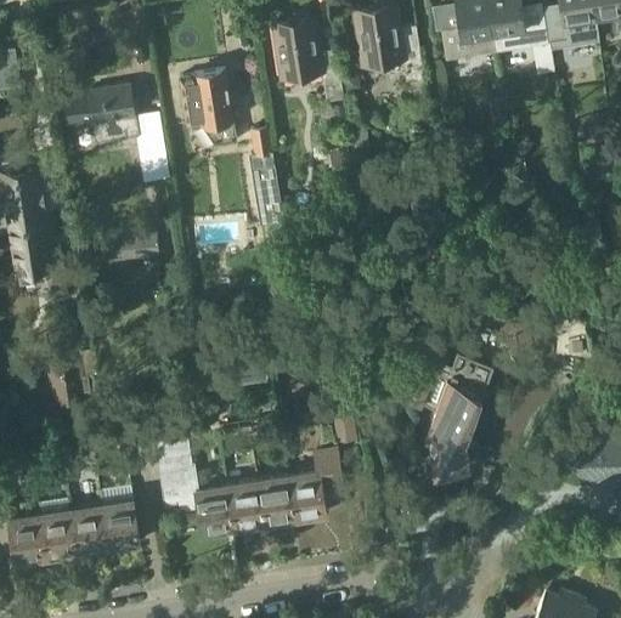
[(445,60),(478,55),(496,52),(487,0),(456,0),(459,27),(440,29),(445,60)]
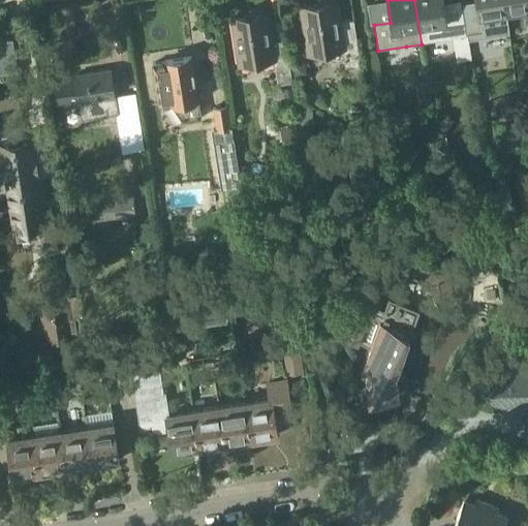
[(444,14),(442,0),(414,0),(422,44),(465,37),(461,12),(444,14)]
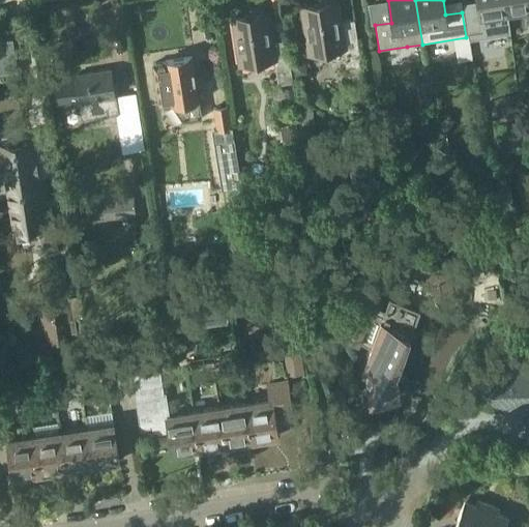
[(491,18),(507,16),(504,0),(476,0),(478,8),(464,11),(468,37),(493,33),(491,18)]
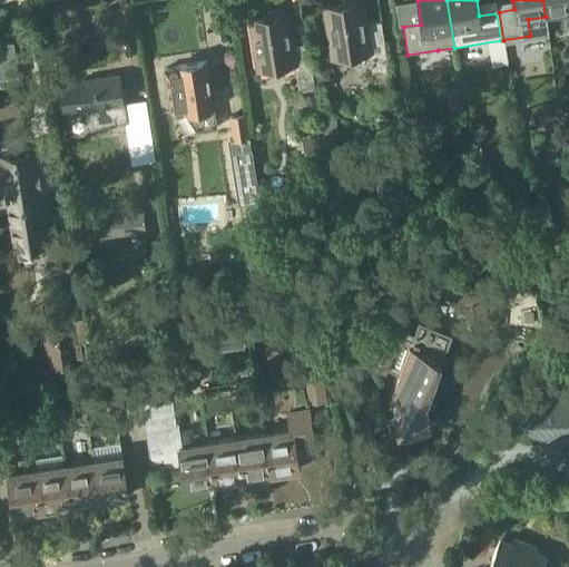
[(568,29),(568,0),(542,0),(546,17),(561,15),(565,30),(568,29)]
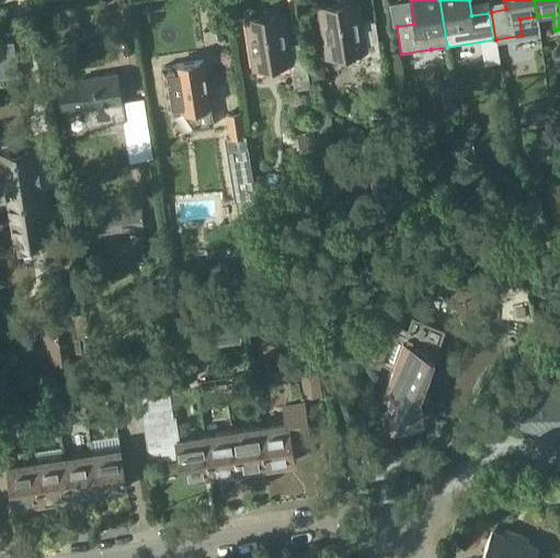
[(360,26),(356,4),(319,10),(327,59),(363,54),(366,77),(383,73),(375,24),(360,26)]
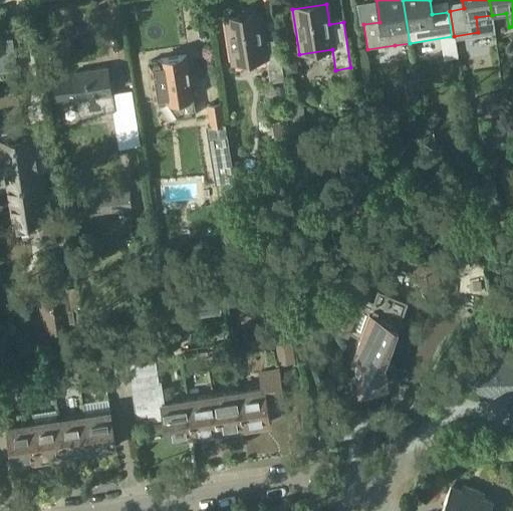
[(263,43),(259,15),(225,20),(232,65),(265,59),(269,84),(284,82),(277,41),(263,43)]
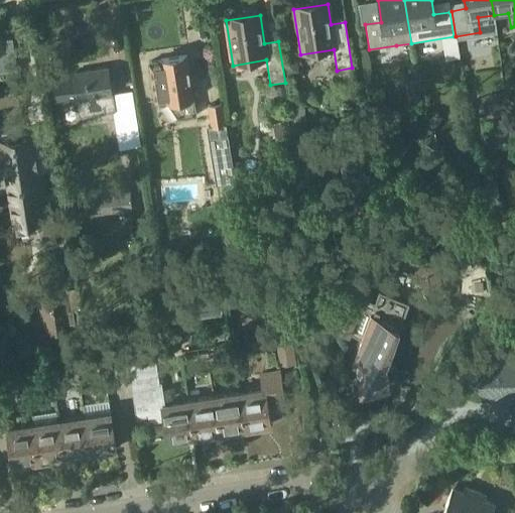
[(194,110),(192,100),(194,100),(186,57),(160,61),(160,62),(149,65),(156,105),(166,103),(166,104),(177,120),(196,118),(194,110)]
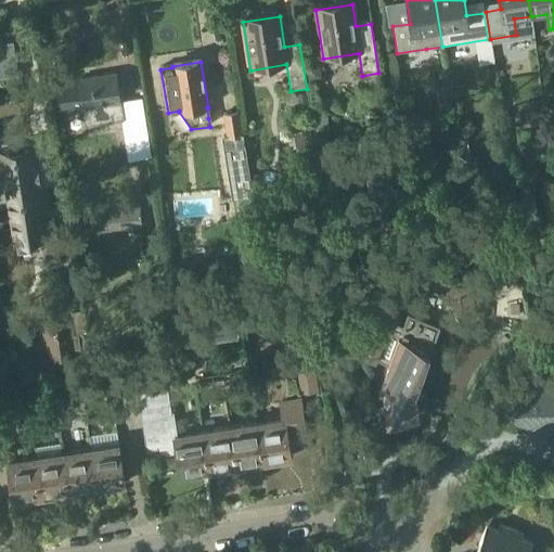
[(119,104),(114,75),(77,81),(78,84),(56,87),(61,112),(82,108),(85,127),(121,122),(128,164),(150,161),(147,146),(140,101),(119,104)]
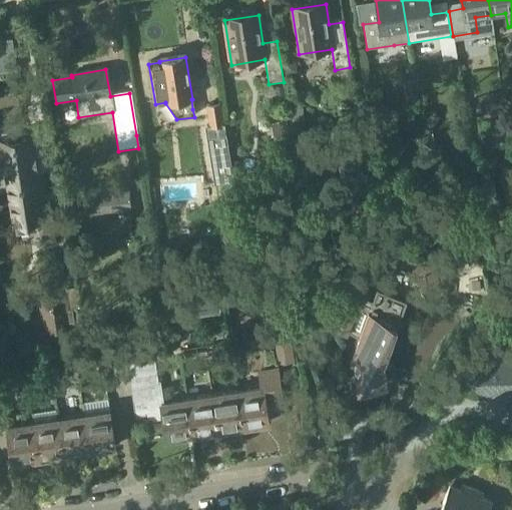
[(353,89),(350,75),(340,77),(342,91),(353,89)]
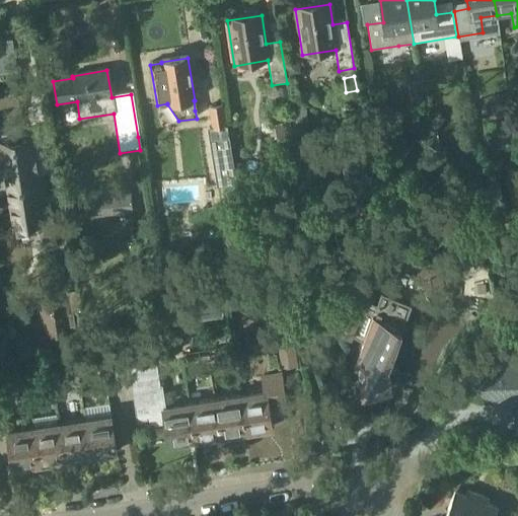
[(287,97),(286,88),(277,89),(279,99),(287,97)]
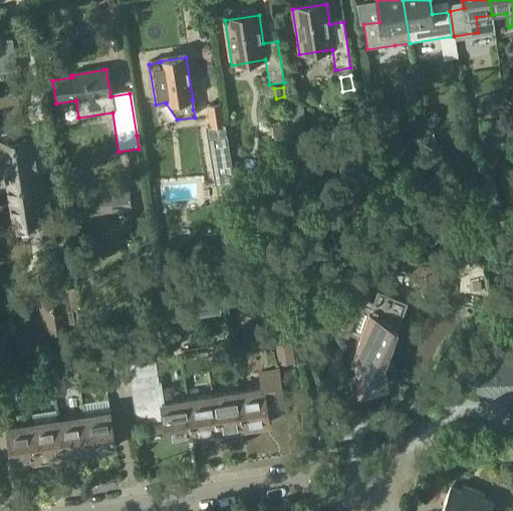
[(289,103),(293,131),(305,130),(303,110),(300,110),(299,102),(289,103)]
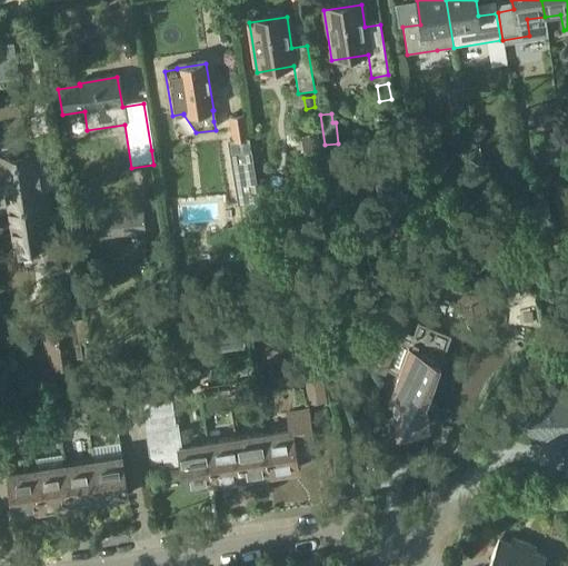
[(252,214),(261,212),(249,139),(249,140),(245,116),(229,119),(232,141),(228,141),(238,208),(251,206),(252,214)]
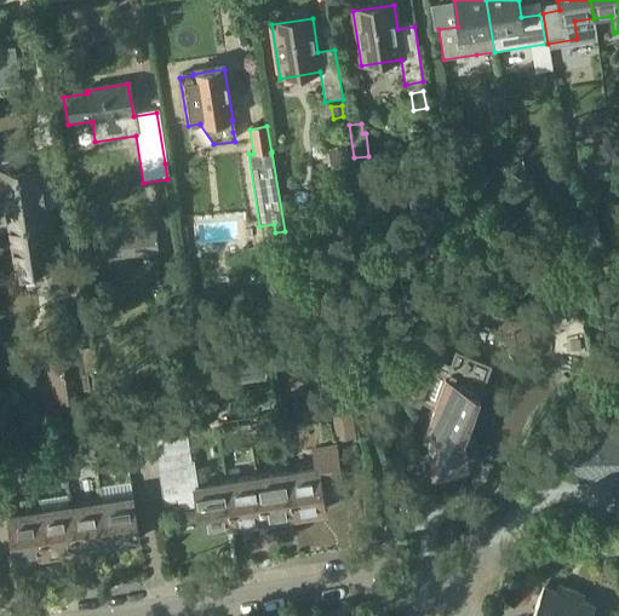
[(26,173),(24,170),(11,171),(10,176),(0,177),(0,208),(6,208),(16,269),(44,264),(49,293),(66,291),(58,246),(43,248),(38,224),(44,223),(35,171),(26,173)]
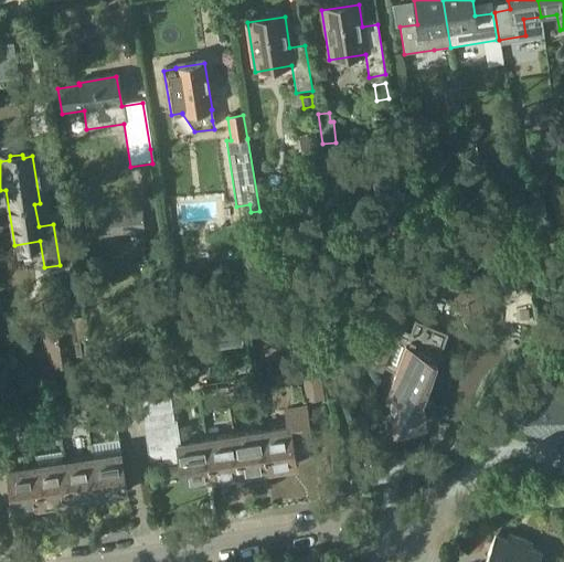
[(93,239),(145,233),(142,209),(91,214),(93,239)]
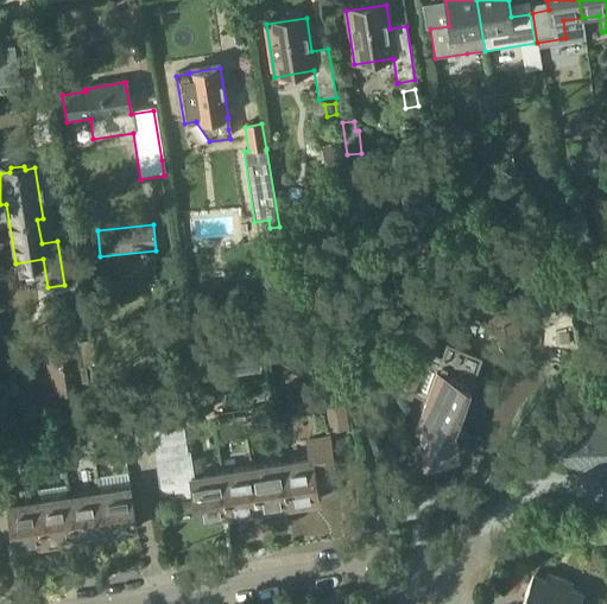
[(569,243),(583,241),(580,224),(566,228),(569,243)]
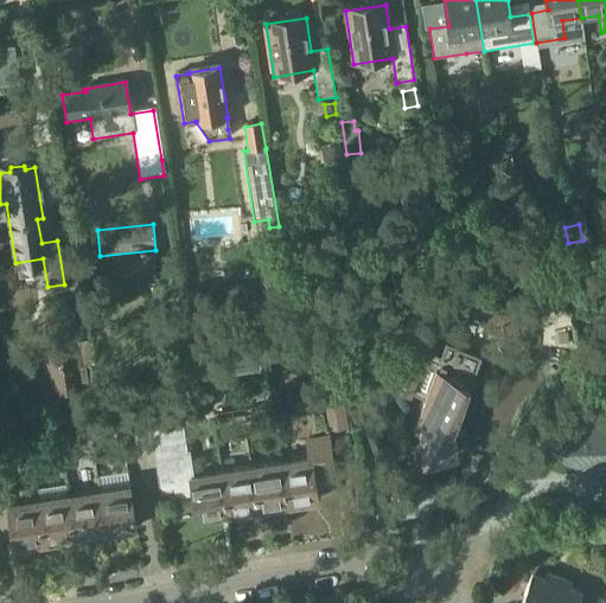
[(88,382),(84,367),(93,366),(89,341),(76,344),(77,347),(49,351),(51,367),(48,367),(49,376),(52,374),(55,392),(78,389),(77,383),(88,382)]
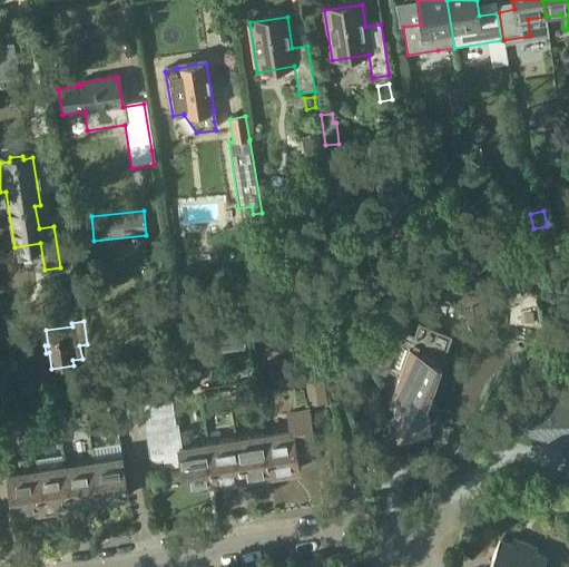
[(301,338),(314,336),(313,321),(300,322),(301,338)]
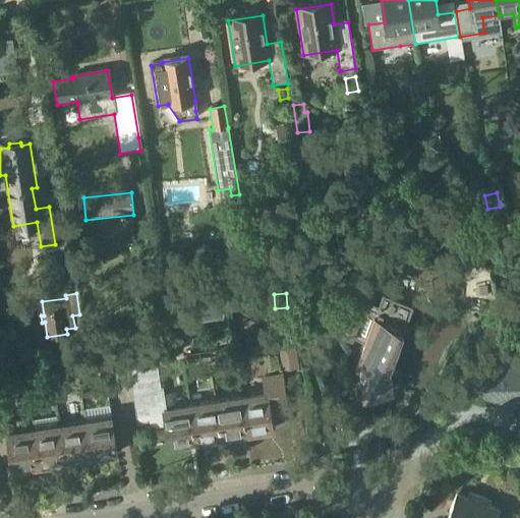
[(383,296),(379,306),(366,302),(353,340),(364,344),(357,361),(363,395),(395,390),(391,364),(412,307),(383,296)]
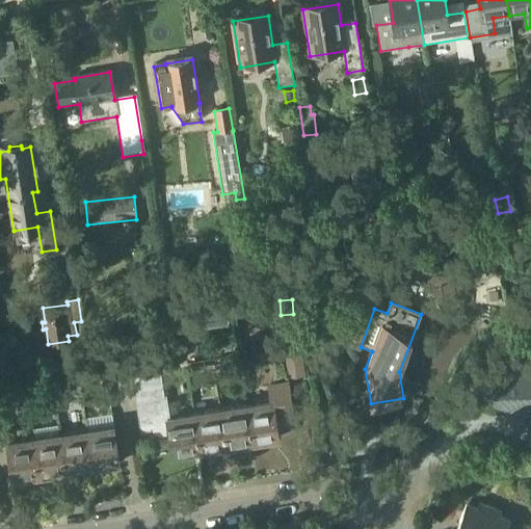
[(352,325),(346,343),(359,347),(365,329),(352,325)]
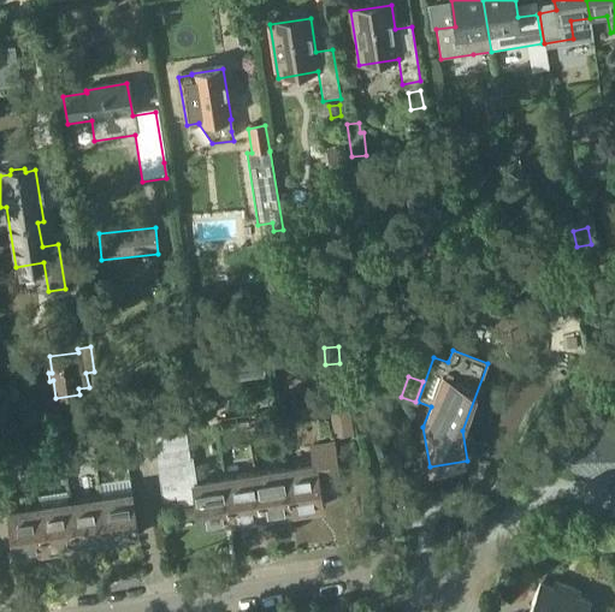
[(347,406),(329,409),(333,440),(354,437),(350,413),(349,414),(347,406)]
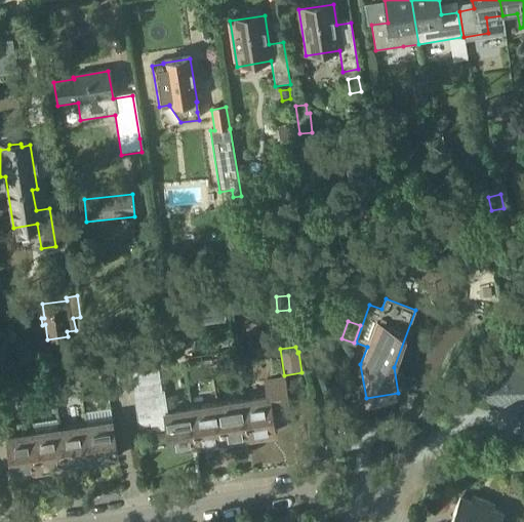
[(523,356),(505,359),(501,362),(478,380),(498,406),(518,391),(523,389),(523,356)]
